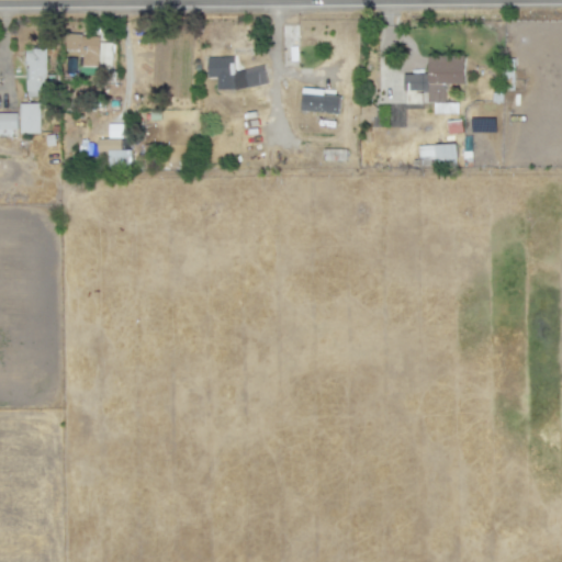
[(282,23),(301,23),(302,48),(283,49),(282,23)]
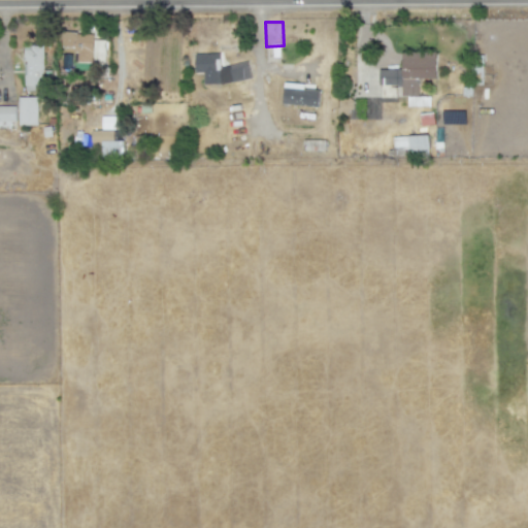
[(60,45),(62,28),(78,29),(77,32),(96,33),(94,66),(77,64),(77,53),(75,53),(75,45),(60,45)]
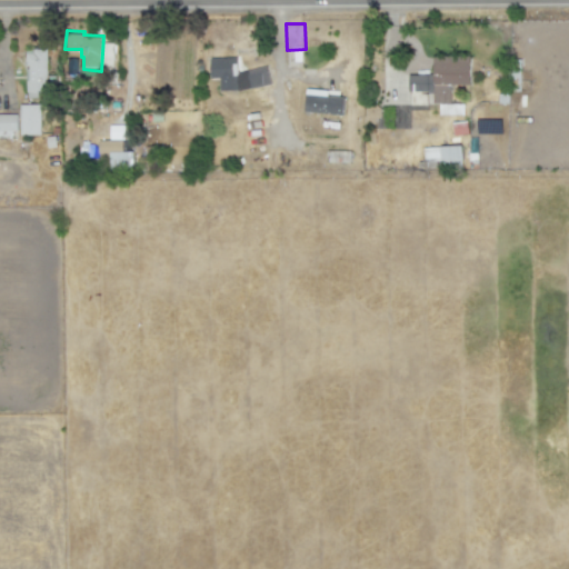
[(33,48),(48,48),(50,92),(27,91),(27,51),(35,51),(33,48)]
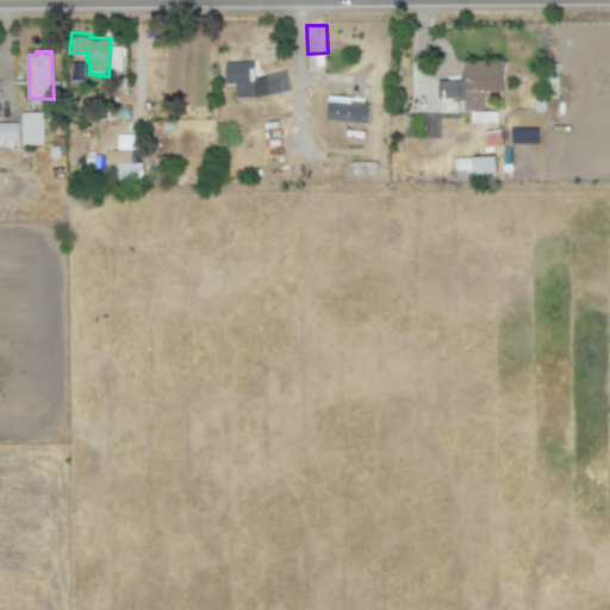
[(465,58),(505,58),(506,91),(484,91),(485,111),(467,111),(466,99),(460,99),(460,98),(440,98),(440,80),(460,80),(460,79),(466,79),(465,58)]
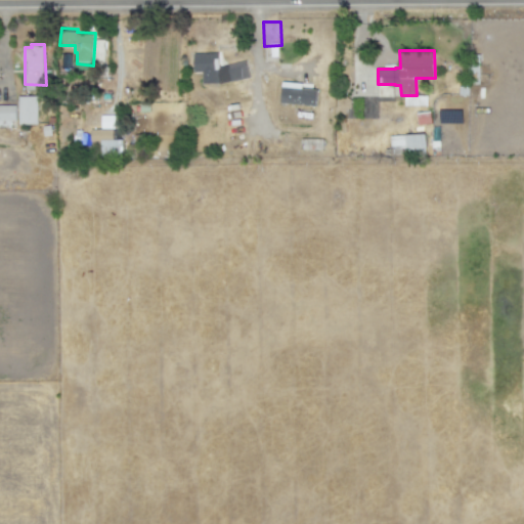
[(194,72),(193,53),(219,52),(220,66),(229,62),(230,64),(247,59),(254,78),(221,85),(202,84),(203,72),(194,72)]
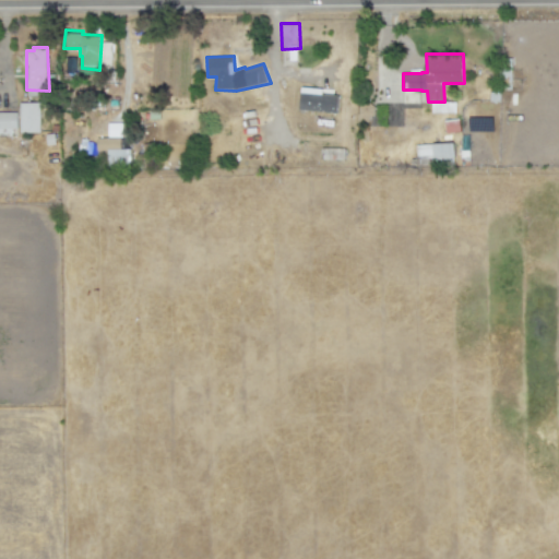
[(298,109),(301,85),(323,87),(323,93),(343,94),(341,115),(298,109)]
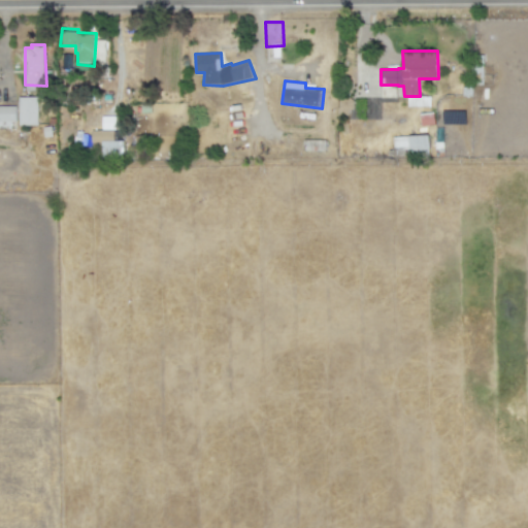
[(20,116),(20,97),(38,96),(39,125),(27,124),(27,116),(20,116)]
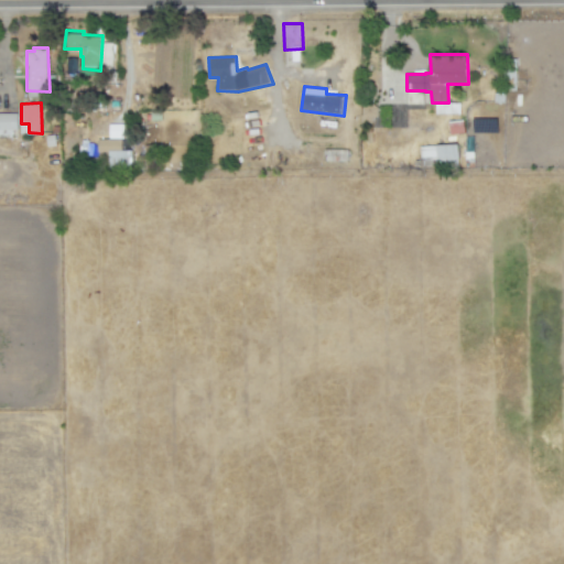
[(0,112),(19,112),(20,130),(13,130),(13,136),(0,134),(0,112)]
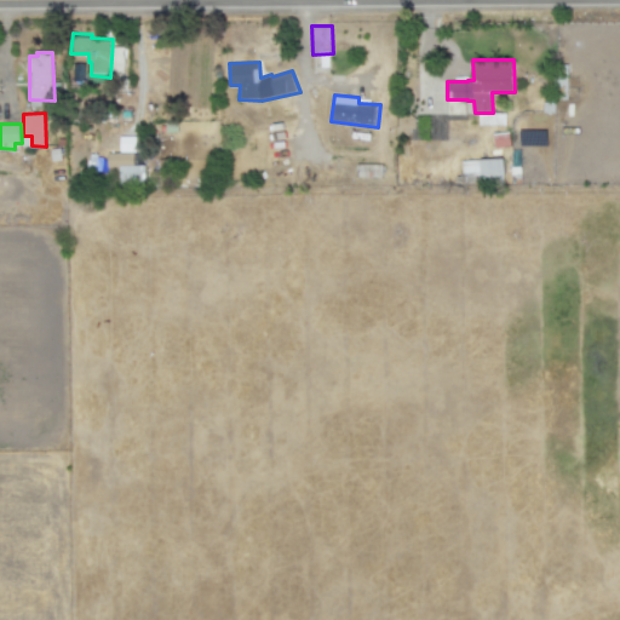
[(143,184),(144,165),(132,165),(132,154),(105,154),(105,167),(118,167),(118,183),(143,184)]
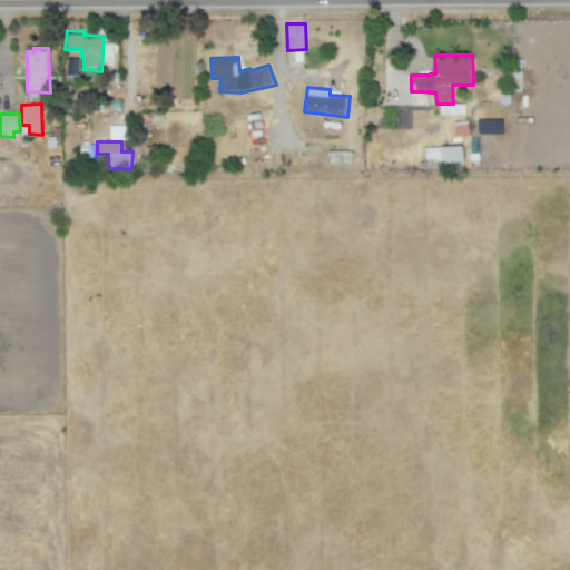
[(424,147),(424,166),(462,165),(461,146),(424,147)]
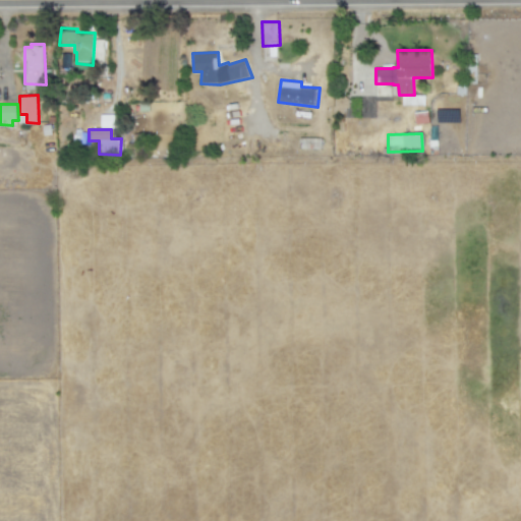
All buildings are outlined.
